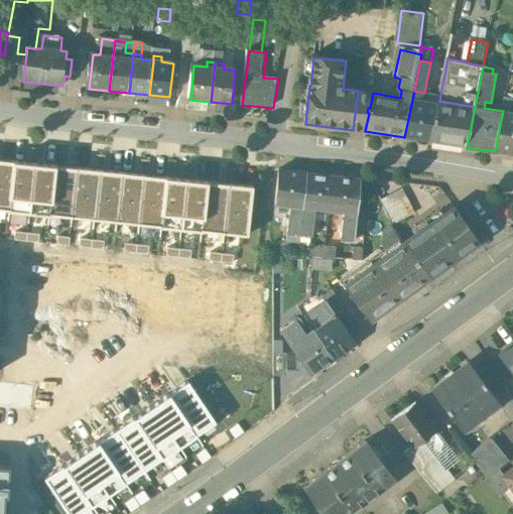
[(424,93),(414,91),(404,137),(430,141),(439,101),(440,95),(424,93)]
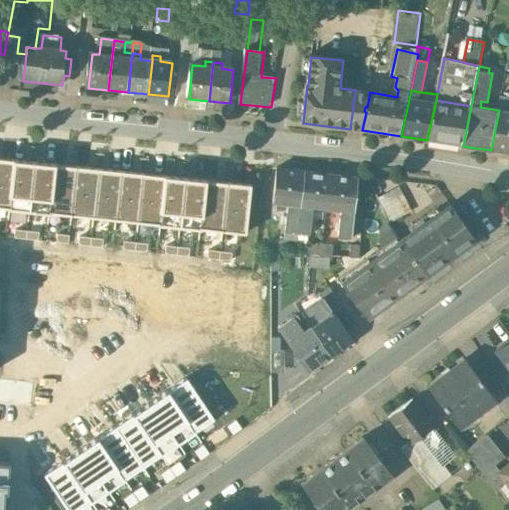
[(508,97),(501,96),(498,110),(499,110),(491,150),(508,153),(508,97)]
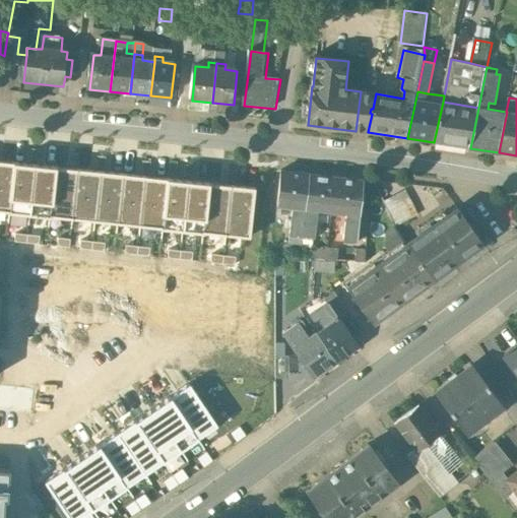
[(478,108),(443,102),(434,142),(470,148),(478,108)]
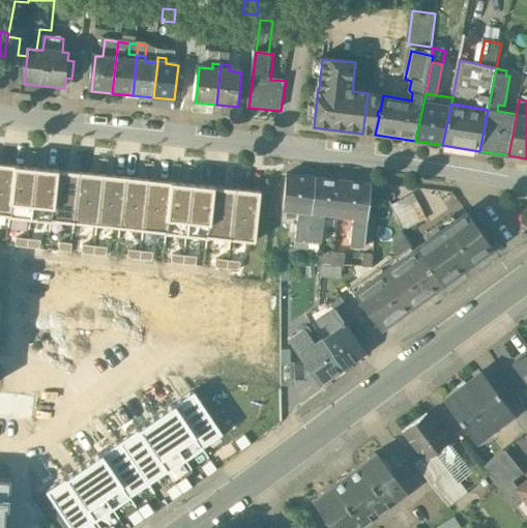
[(0,166),(0,215),(12,217),(18,168),(0,166)]
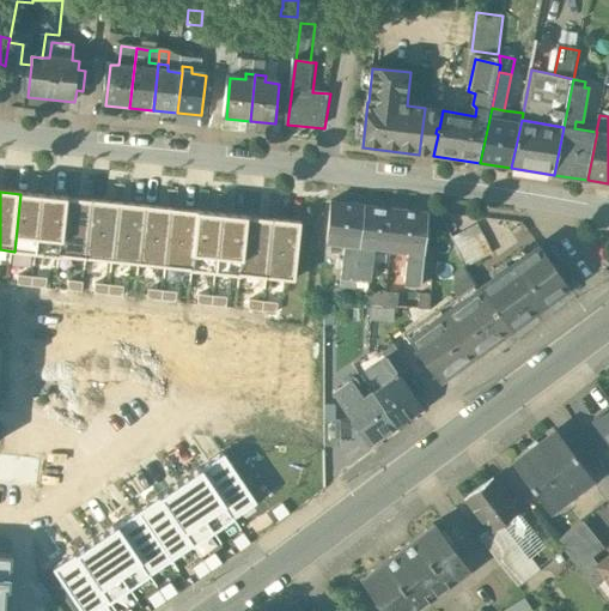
[(44,197),(20,194),(14,252),(37,254),(44,197)]
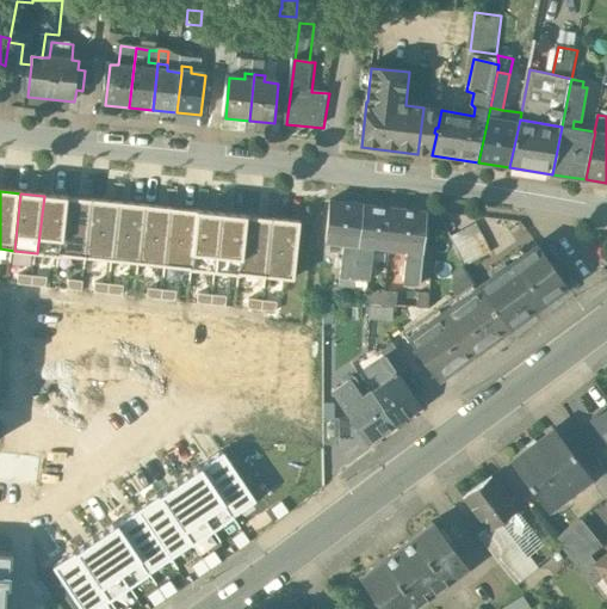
[(44,196),(37,253),(61,256),(68,198),(44,196)]
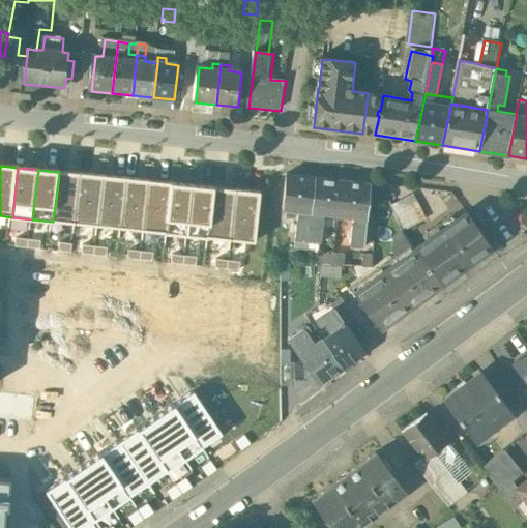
[(81,174),(59,172),(53,222),(76,224),(81,174)]
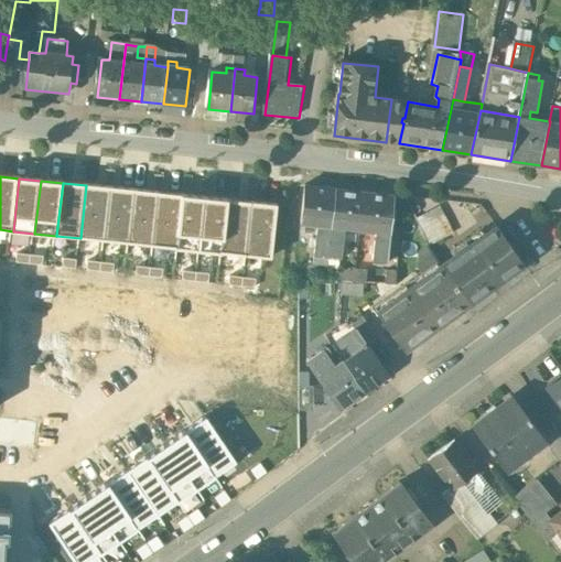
[(86,185),(81,238),(106,241),(111,188),(86,185)]
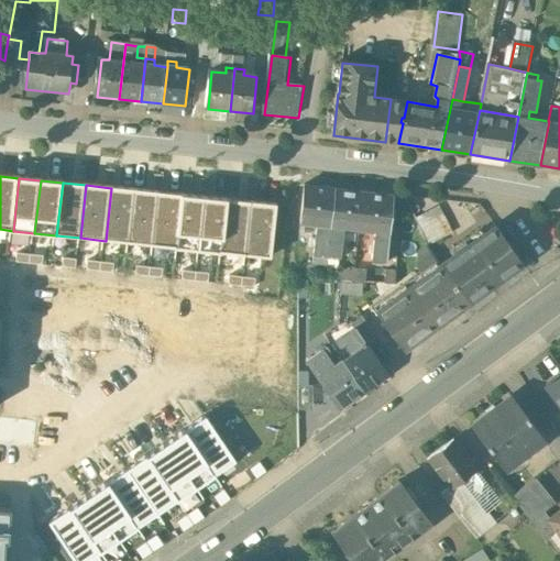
[(338,189),(307,186),(303,223),(321,226),(319,231),(316,255),(329,257),(338,189)]
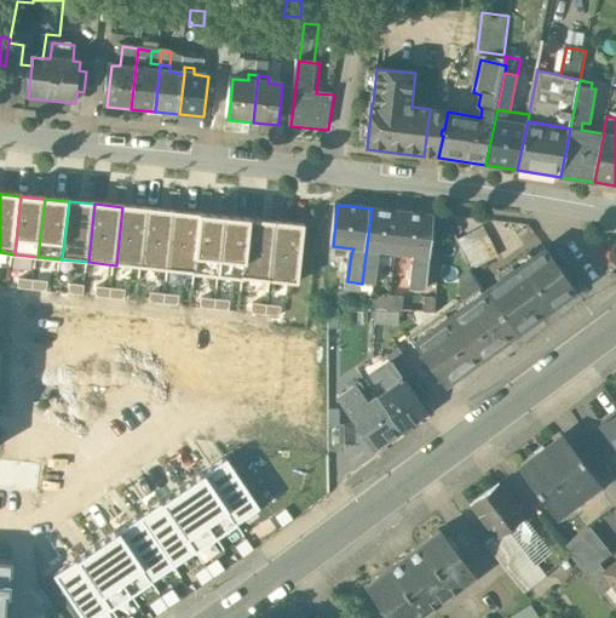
[(149,210),(122,207),(116,265),(143,268),(149,210)]
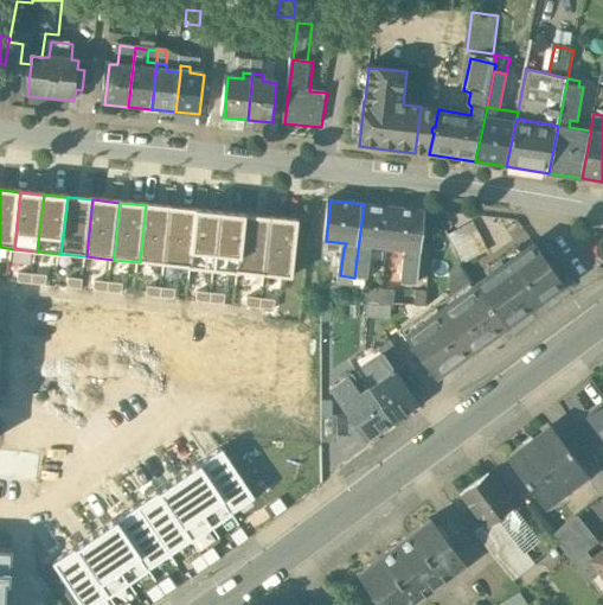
[(393,208),(364,204),(354,278),(367,279),(371,247),(389,248),(393,208)]
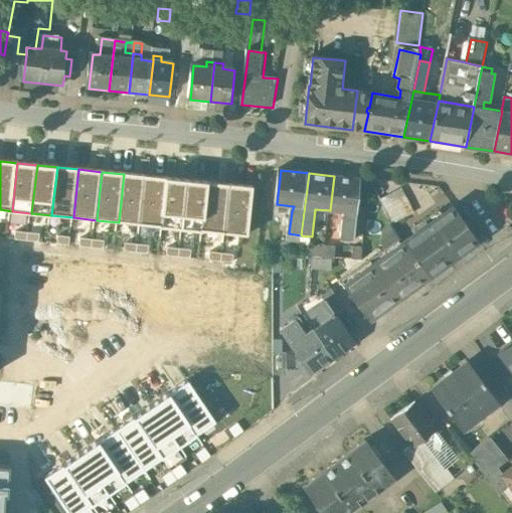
[(146,176),(124,174),(119,222),(141,224),(146,176)]
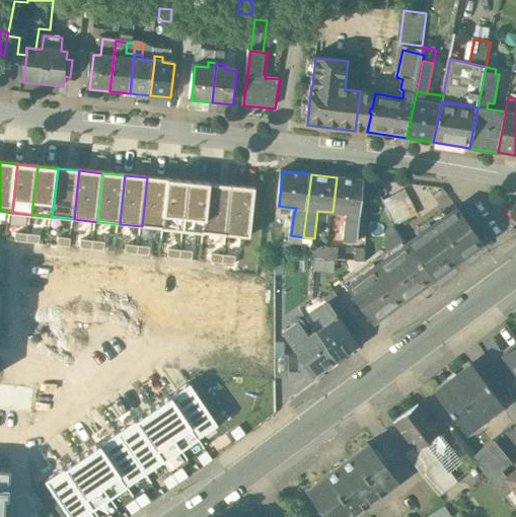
[(169,180),(147,177),(142,226),(164,228),(169,180)]
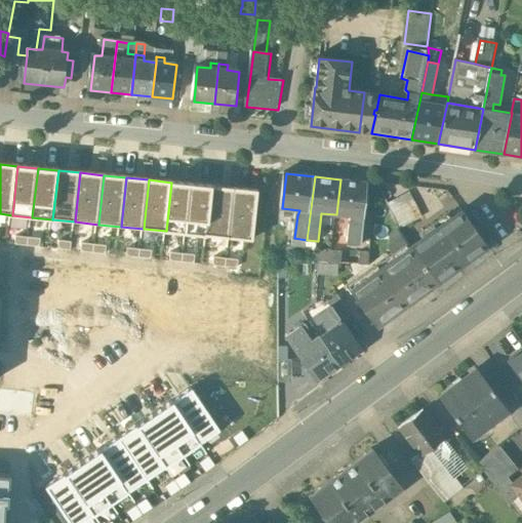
[(369,183),(340,179),(336,214),(353,216),(351,223),(349,244),(362,245),(369,183)]
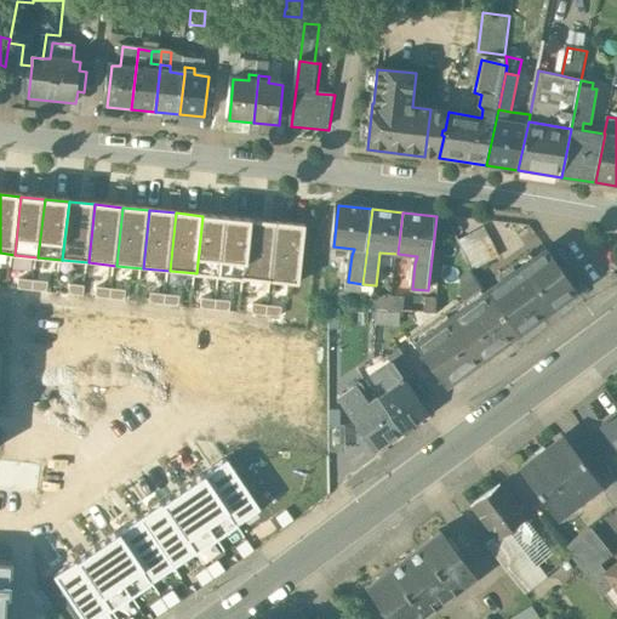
[(203,216),(196,273),(221,277),(227,219),(203,216)]
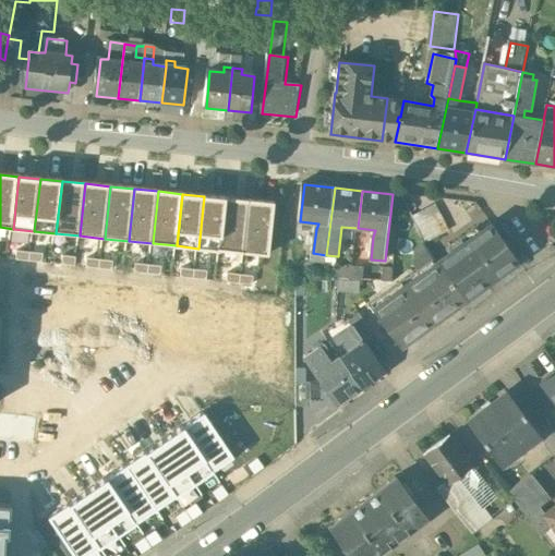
[(226,198),(204,196),(198,249),(220,251),(226,198)]
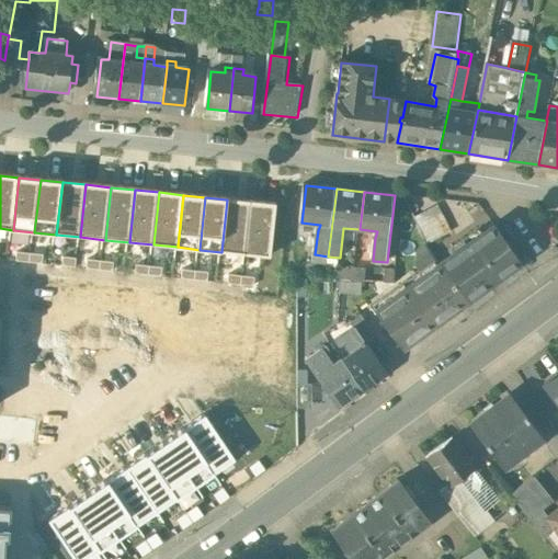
[(227,200),(221,252),(246,254),(251,202),(227,200)]
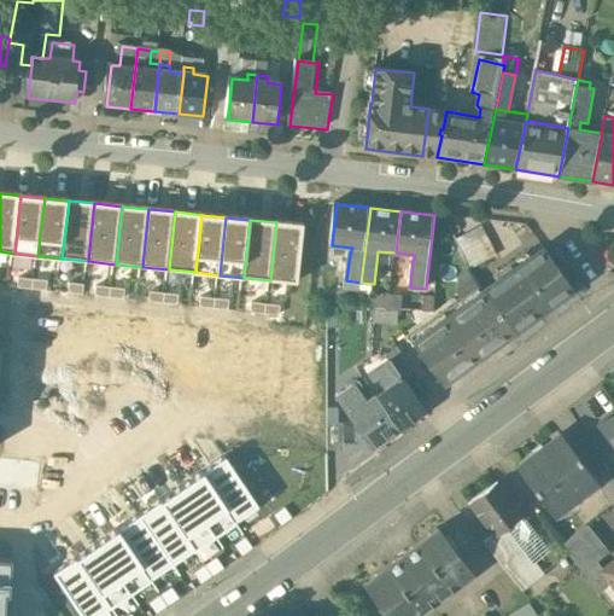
[(474,221),(455,232),(462,244),(480,233),(474,221)]
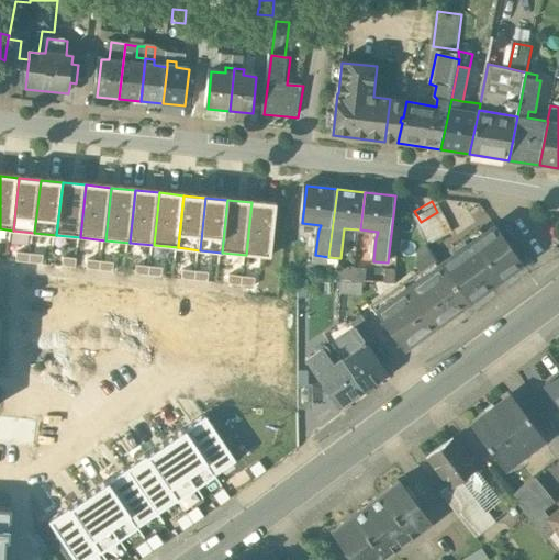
[(277,205),(252,202),(246,255),(271,258),(277,205)]
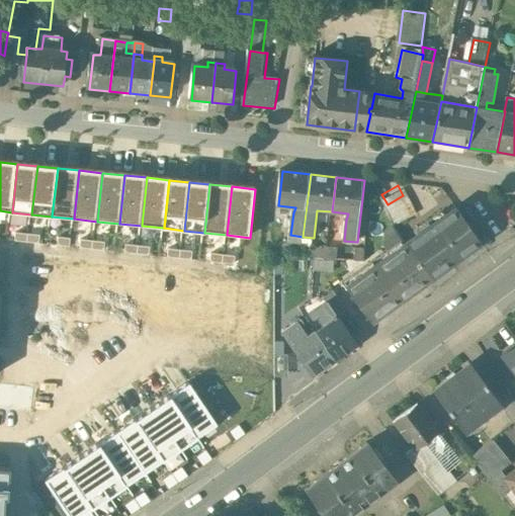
[(404,195),(387,204),(393,216),(409,206),(404,195)]
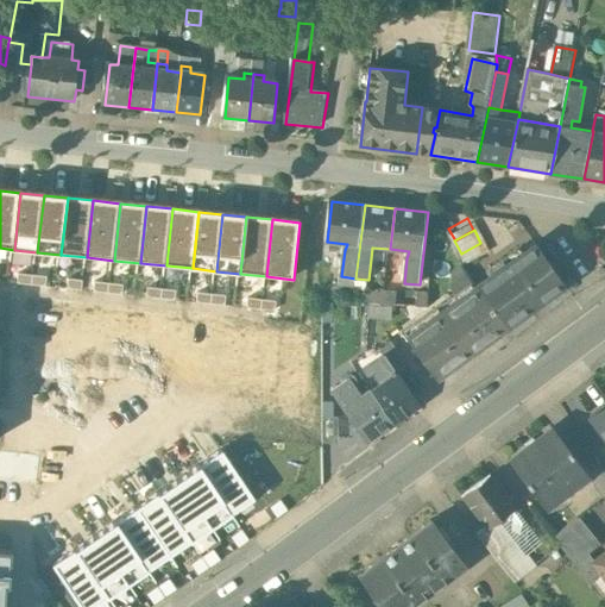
[(567,286),(539,246),(479,291),(508,330),(567,286)]
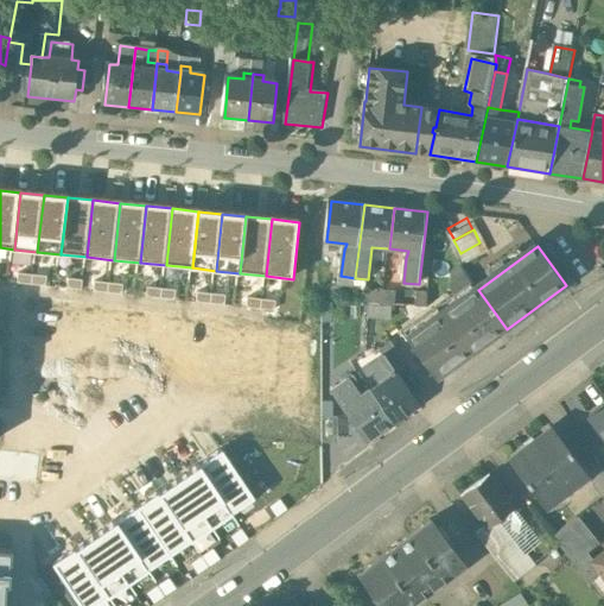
[(478,289),(409,339),(439,378),(507,329),(478,290),(478,289)]
